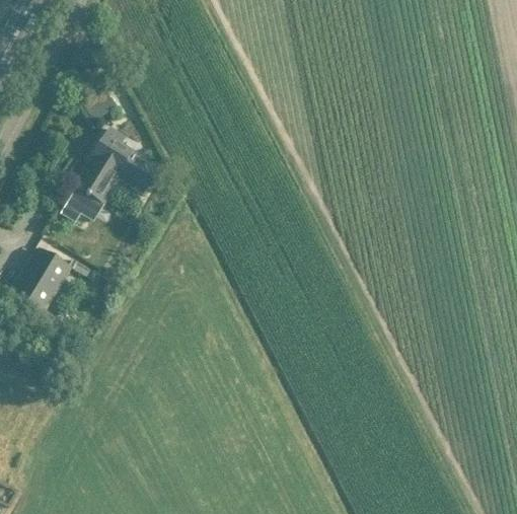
[(102,85),(82,99),(95,120),(117,104),(102,85)]
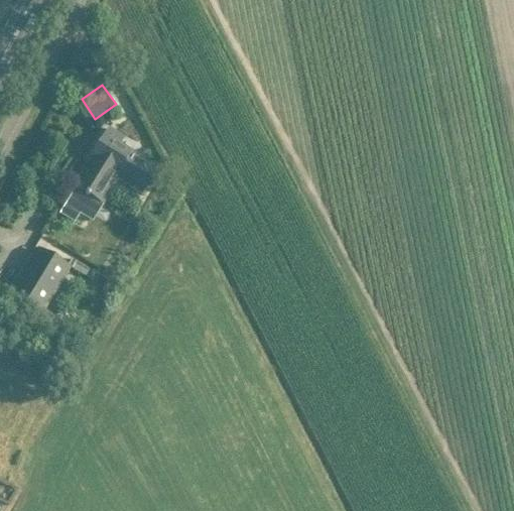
[(85,166),(75,183),(101,199),(112,183),(119,171),(143,187),(152,173),(129,159),(135,149),(123,143),(121,141),(126,134),(111,125),(106,132),(93,154),(85,166)]
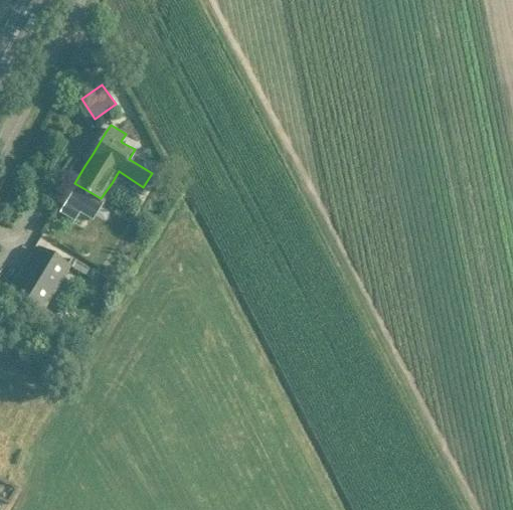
[(56,167),(74,178),(88,156),(68,146),(56,167)]
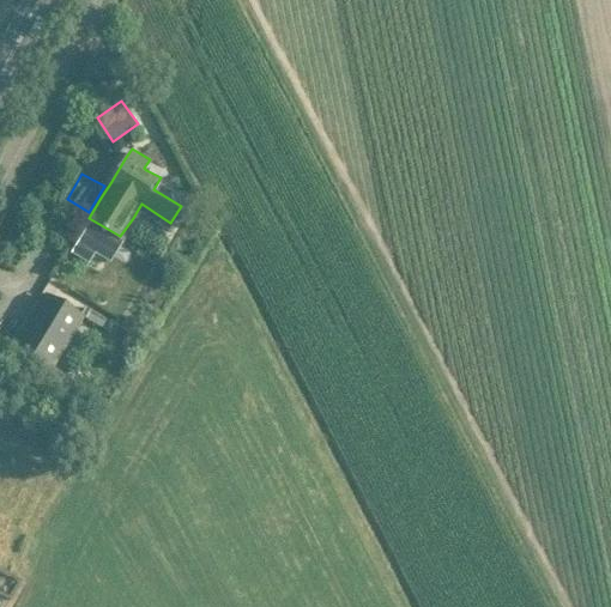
[(41,260),(61,266),(71,234),(52,228),(41,260)]
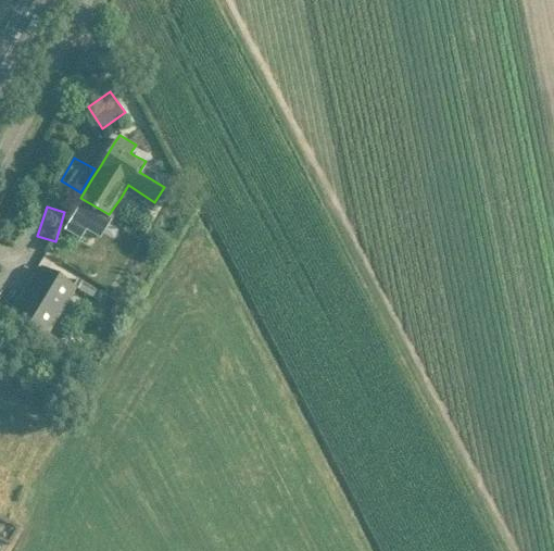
[(43,263),(13,313),(49,334),(78,285),(43,263)]
